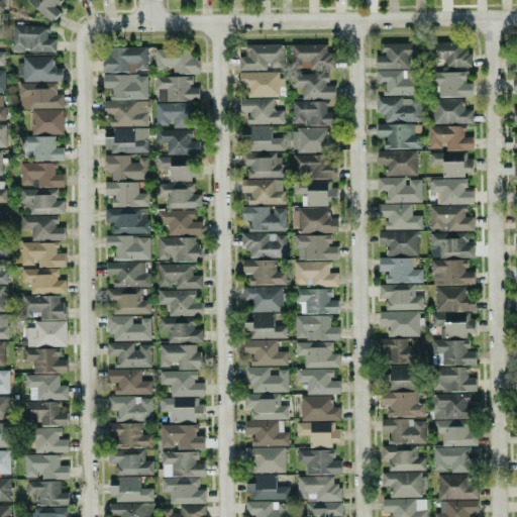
[(26,0),(52,22),(61,11),(55,7),(61,0),(26,0)]
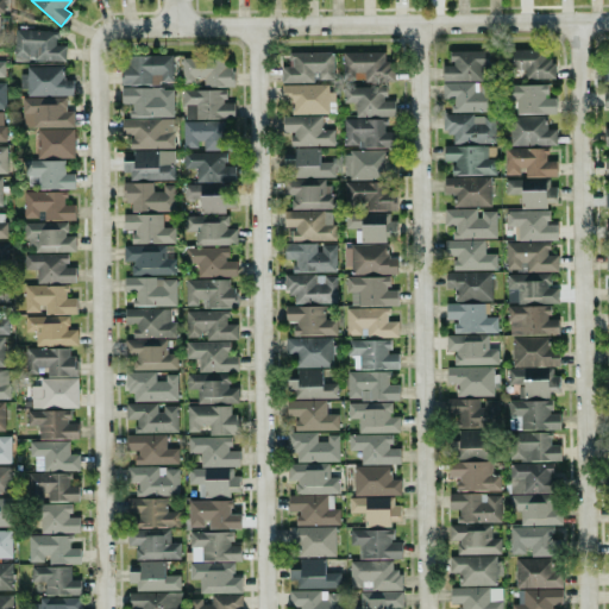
[(56,45),(56,30),(14,29),(13,61),(64,62),(66,45),(56,45)]
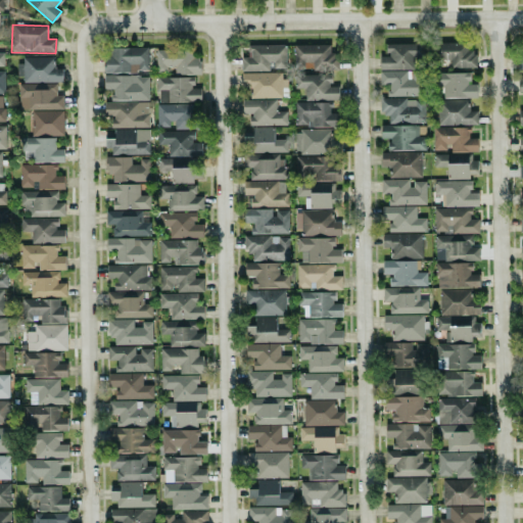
[(476,67),(475,52),(466,52),(466,42),(436,43),(437,60),(450,59),(450,67),(476,67)]
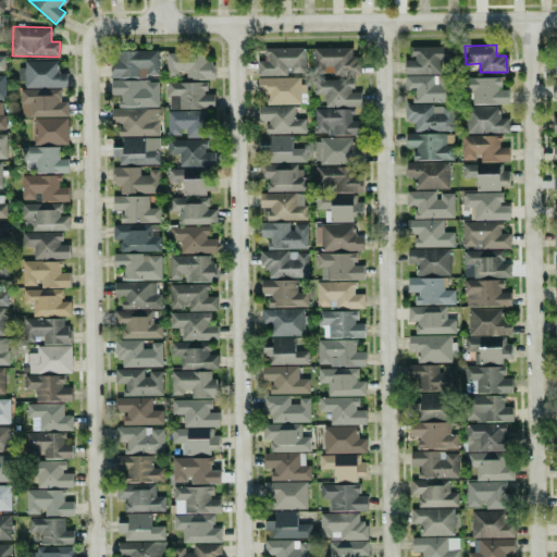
[(446,46),(411,46),(412,59),(404,59),(404,74),(447,73),(446,46)]
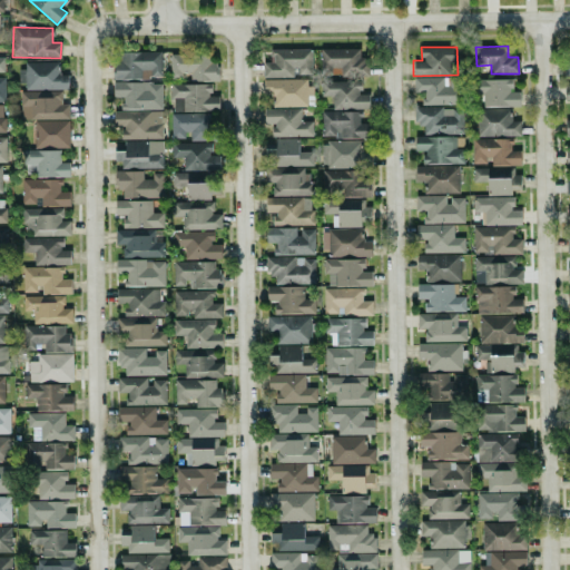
[(362,48),(320,49),(321,76),(369,75),(369,60),(362,60),(362,48)]
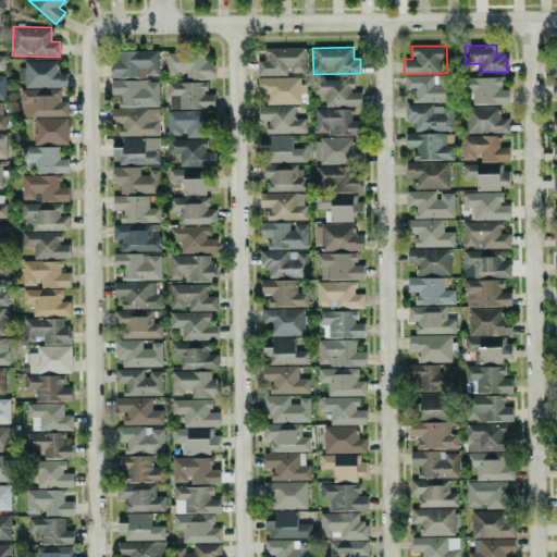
[(305,48),(264,48),(264,61),(256,61),(256,75),(287,75),(287,72),(305,73),(305,48)]
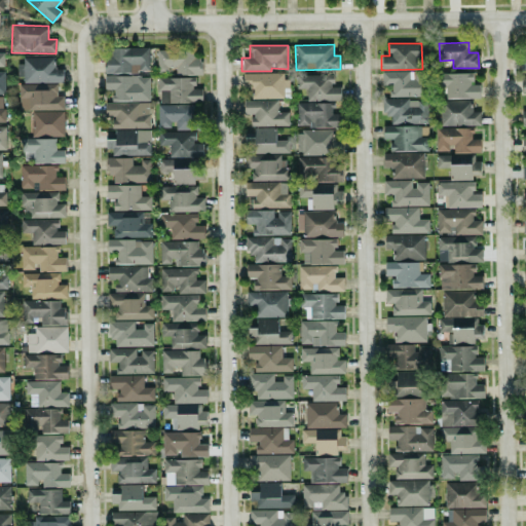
[(105,48),(106,73),(148,72),(148,47),(105,48)]
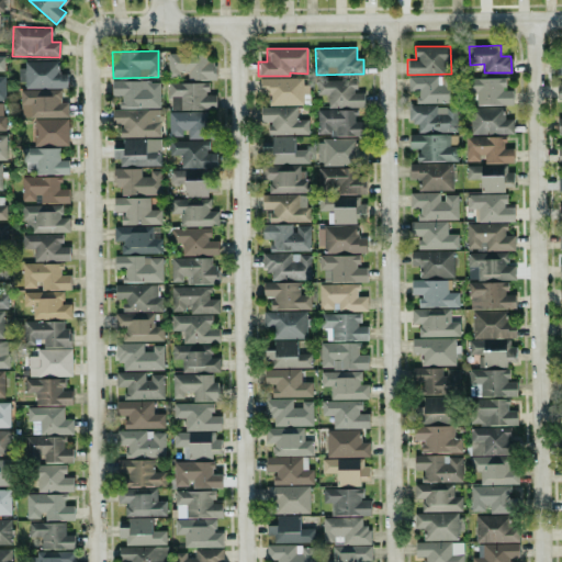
[(188,80),(213,79),(212,53),(168,54),(168,76),(188,75),(188,80)]
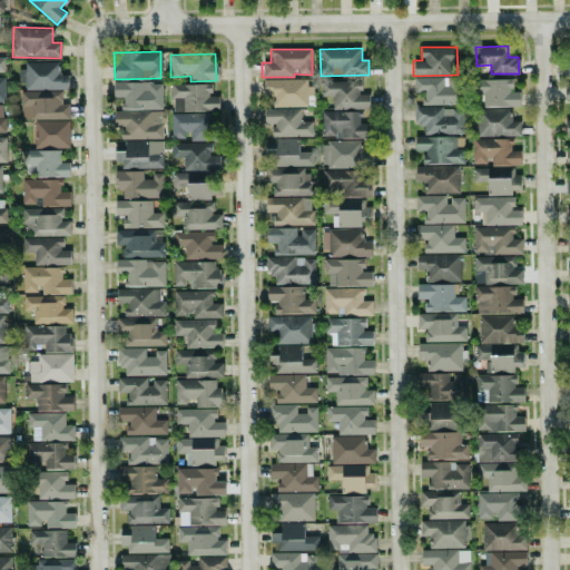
[(59,61),(21,62),(21,81),(25,81),(25,89),(68,89),(68,75),(60,75),(59,61)]
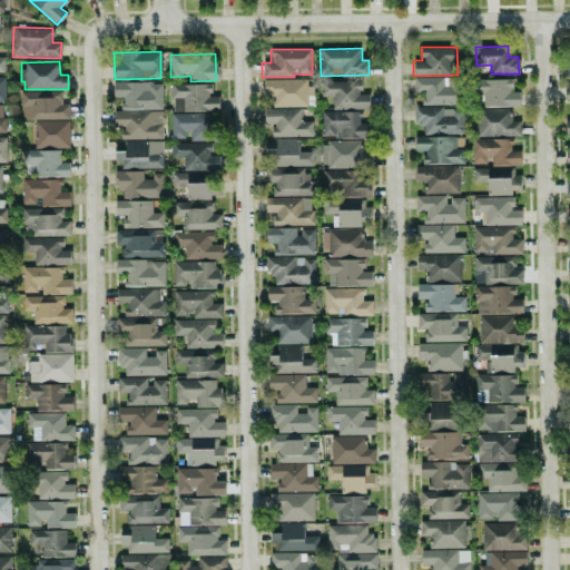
[(413,91),(422,91),(422,105),(455,105),(454,85),(448,85),(446,77),(413,77),(413,91)]
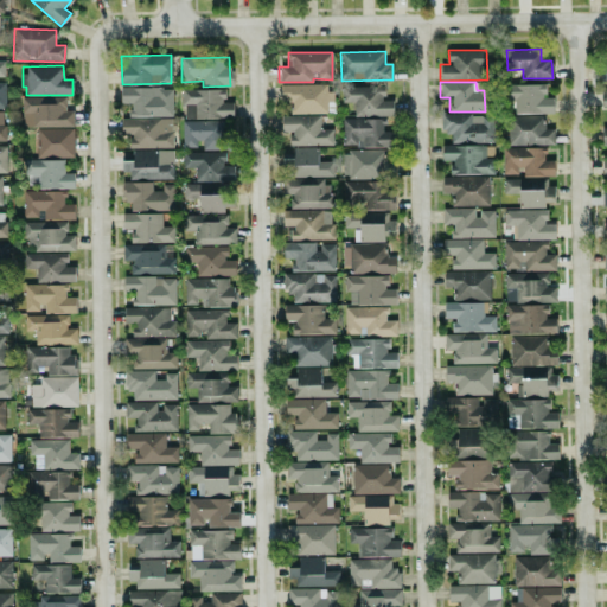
[(289,114),(332,113),(332,84),(281,84),(281,101),(289,100),(289,114)]
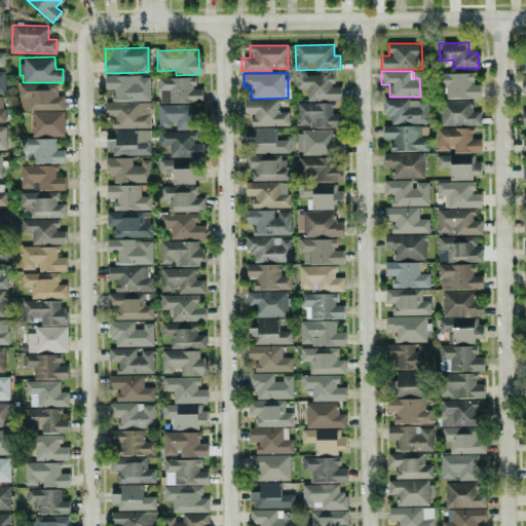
[(480,99),(480,84),(472,84),(472,73),(440,73),(439,86),(446,86),(446,98),(480,99)]
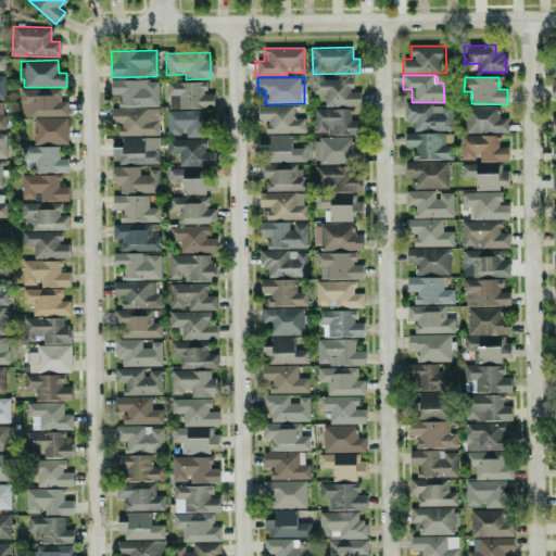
[(325,106),(359,105),(359,91),(352,92),(352,78),(313,79),(313,93),(324,93),(325,106)]
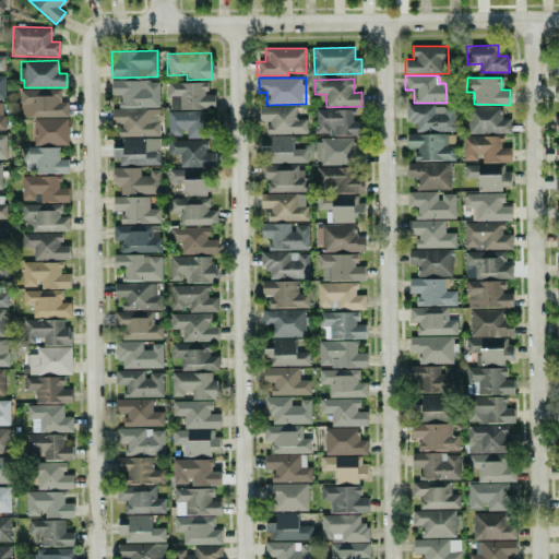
[(159,81),(111,80),(110,95),(119,95),(119,107),(158,107),(159,81)]
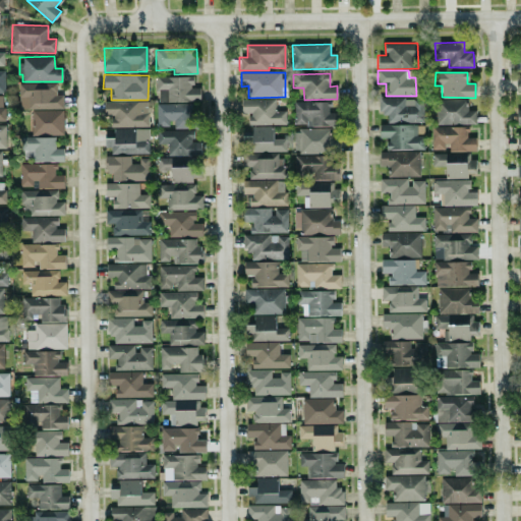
[(192,76),(156,76),(156,89),(168,89),(168,101),(199,101),(199,88),(192,88),(192,76)]
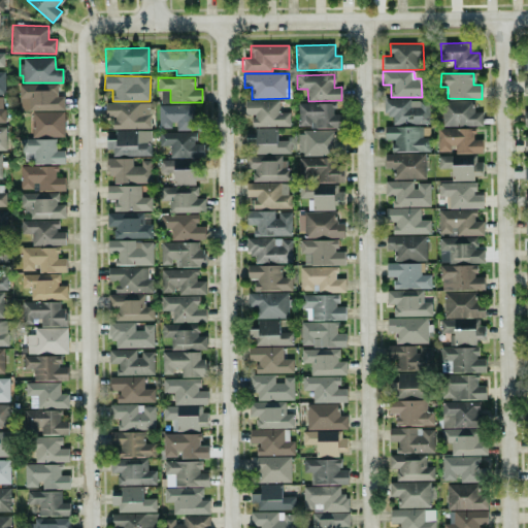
[(19,85),(20,110),(64,109),(63,96),(57,96),(57,84),(19,85)]
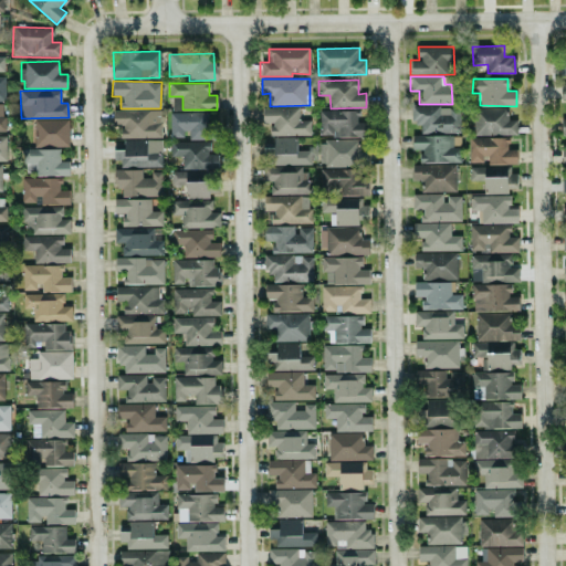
[(411,123),(420,123),(420,133),(460,132),(459,106),(410,107),(411,123)]
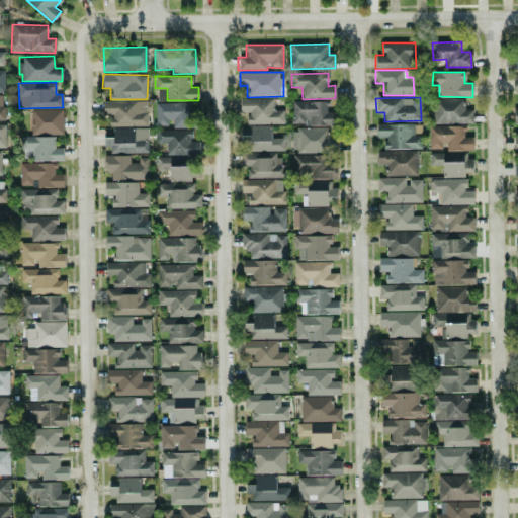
[(248,124),(283,123),(283,110),(273,110),(273,98),(240,99),(241,112),(247,112),(248,124)]
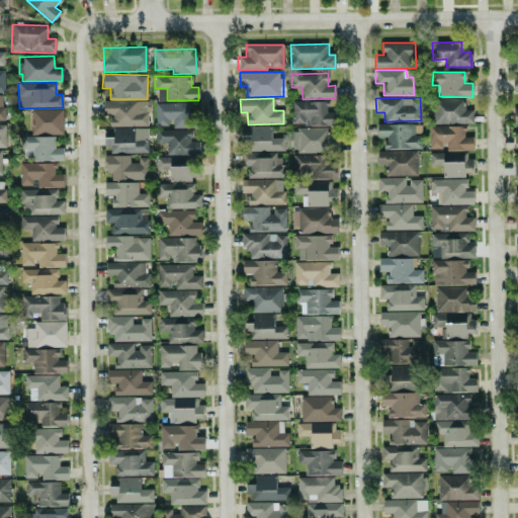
[(472,109),(463,110),(463,98),(433,99),(433,123),(472,123),(472,109)]
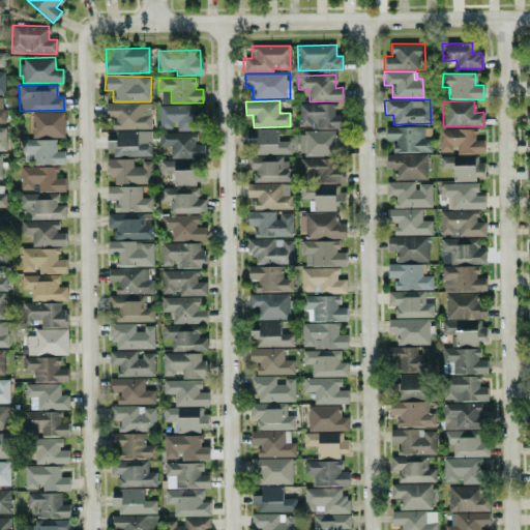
[(113,129),(151,129),(151,102),(107,104),(107,117),(113,117),(113,129)]
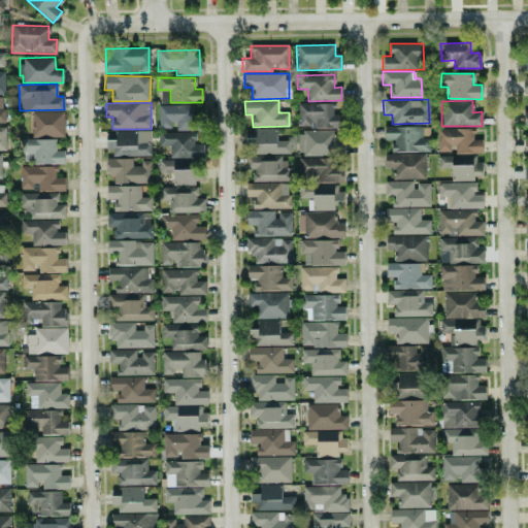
[(298,128),(336,127),(336,102),(297,103),(298,128)]
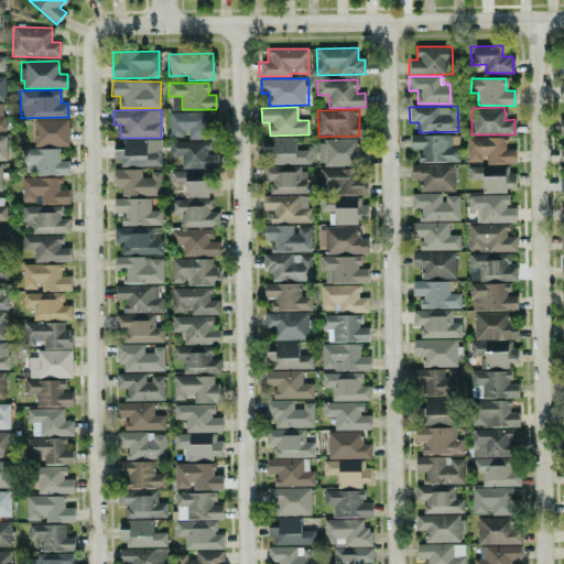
[(207,111),(169,112),(170,137),(185,137),(185,139),(207,139),(207,111)]
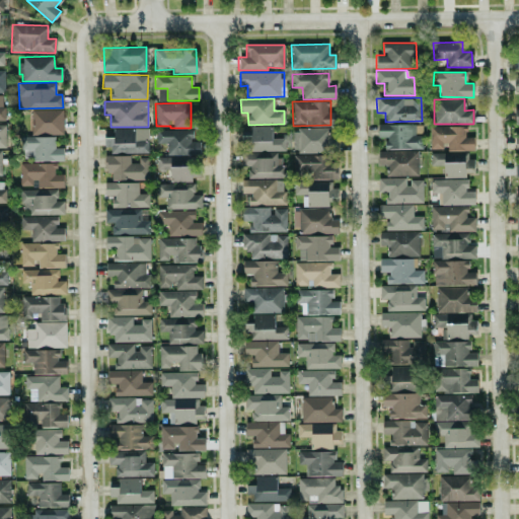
[(63,109),(30,109),(30,135),(63,134),(63,109)]
